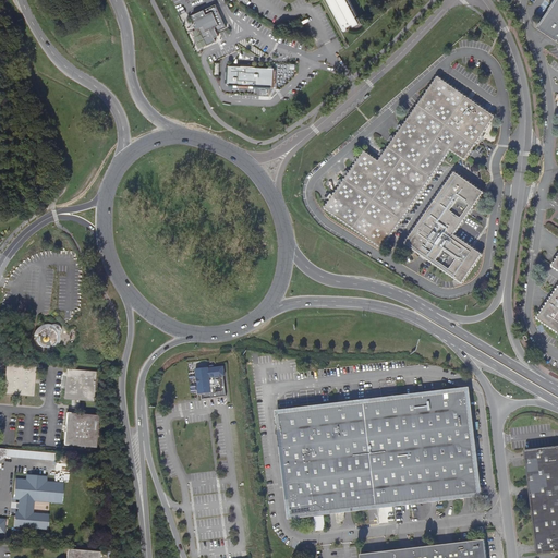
[(328,0),(344,31),(346,32),(347,32),(348,32),(349,32),(349,31),(350,31),(350,28),(354,26),(355,28),(362,24),(358,16),(359,15),(350,0),(328,0)]
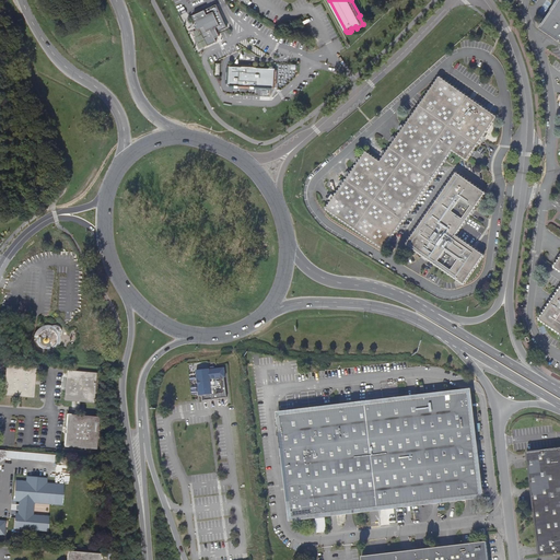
[(559,0),(540,28),(559,41),(559,0)]
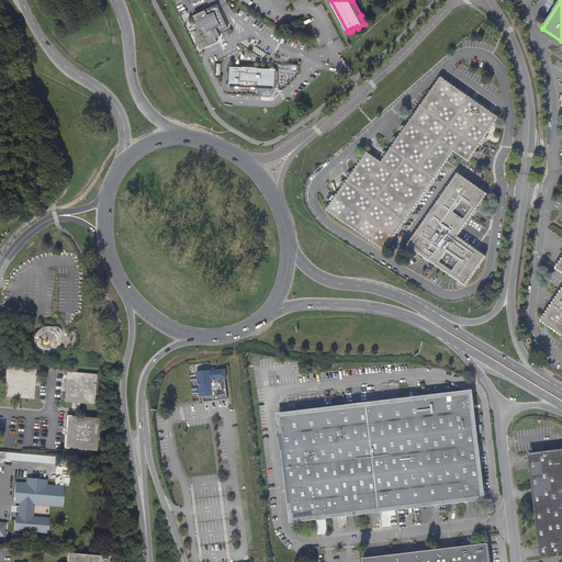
[(217,32),(227,27),(217,6),(193,17),(198,26),(197,26),(198,30),(198,31),(201,30),(208,46),(217,42),(215,38),(220,36),(217,32)]
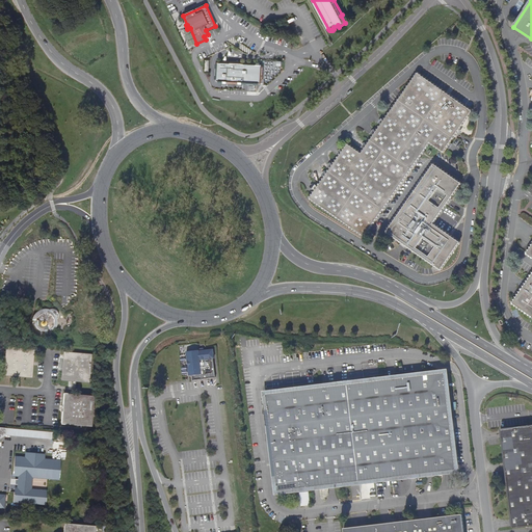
[(262,65),(217,63),(216,81),(261,84),(262,65)]
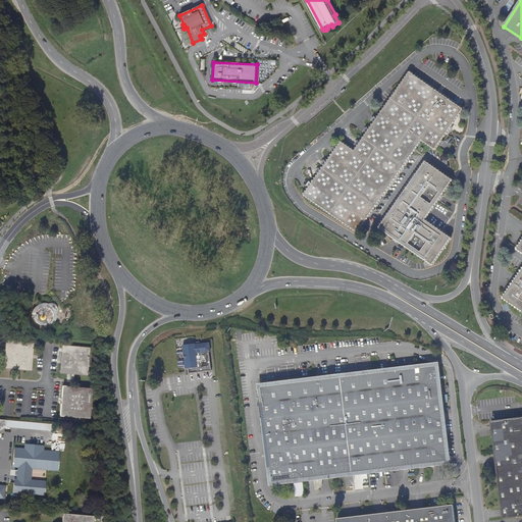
[(342,142),(304,195),(357,231),(422,140),(434,149),(463,109),(410,72),(355,151),(342,142)]
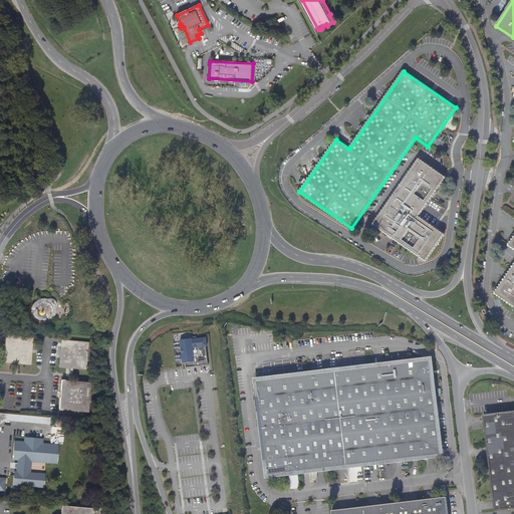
[(419,159),(373,224),(427,261),(444,235),(419,216),(445,177),(419,159)]
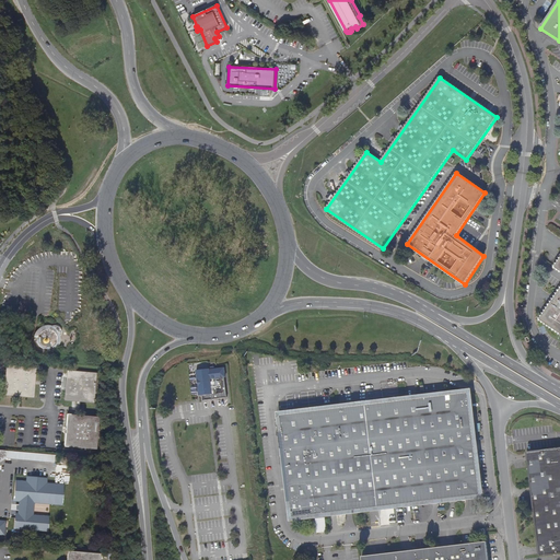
[(559,270),(559,290),(540,319),(559,333),(559,259),(555,268),(559,270)]
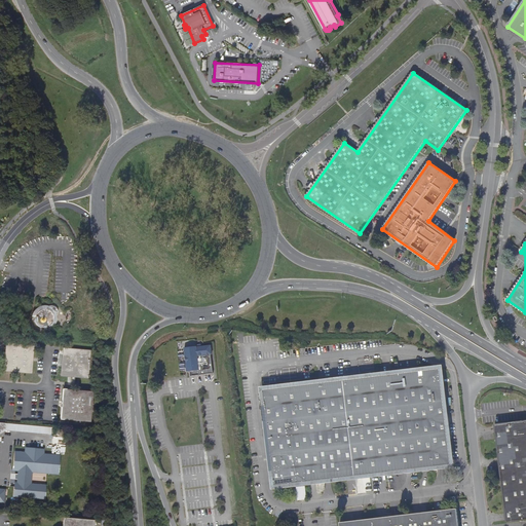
[(458,270),(452,275),(457,280),(462,275),(458,270)]
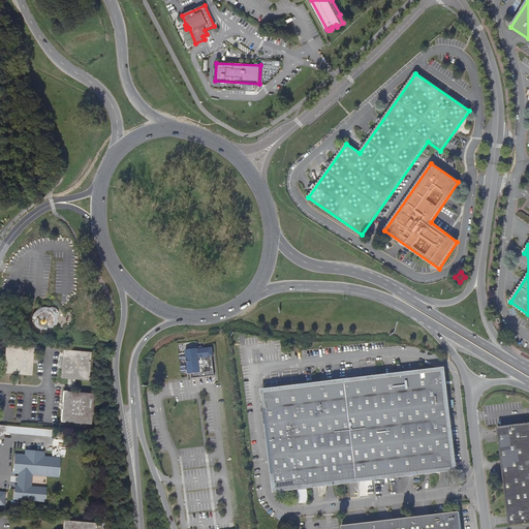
[(47,328),(50,327),(51,324),(52,321),(52,320),(52,317),(51,316),(52,314),(52,313),(51,312),(49,314),(47,313),(47,308),(43,308),(41,308),(39,309),(37,310),(39,313),(39,314),(38,315),(36,318),(36,321),(37,324),(39,327),(41,328),(44,328),(47,328)]
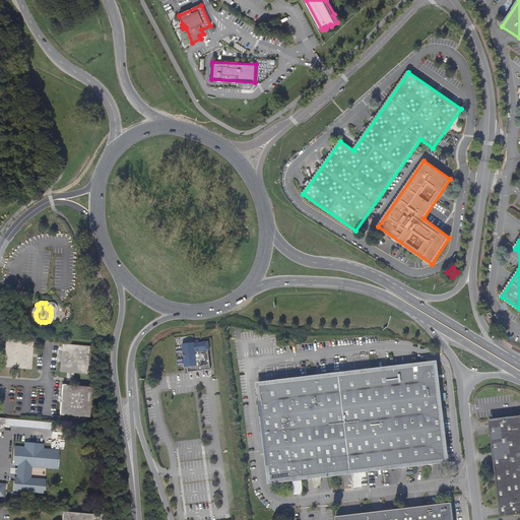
[(28,369),(30,367),(33,343),(31,341),(7,339),(5,341),(3,365),(5,367),(28,369)]
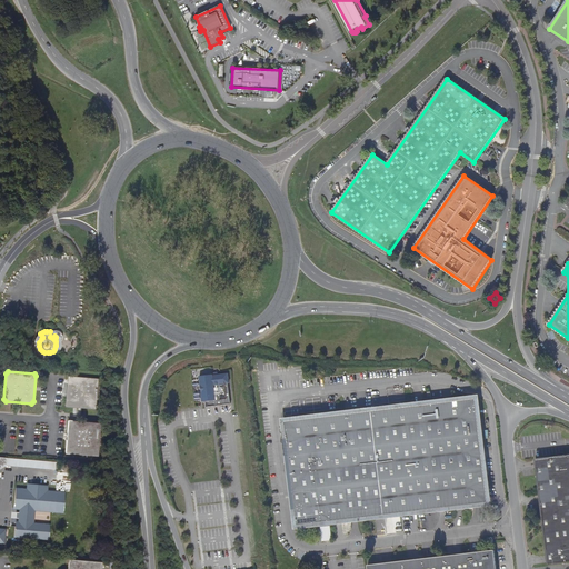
[(208,401),(208,407),(231,403),(228,383),(229,383),(228,375),(219,376),(219,373),(217,373),(215,373),(213,375),(213,376),(212,376),(212,375),(200,377),(202,401),(208,401)]
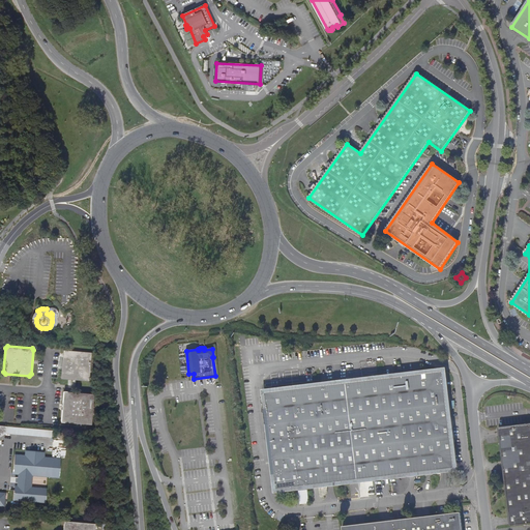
[(91,357),(92,355),(90,353),(65,351),(63,352),(61,377),(62,379),(87,381),(89,379),(91,360),(91,357)]
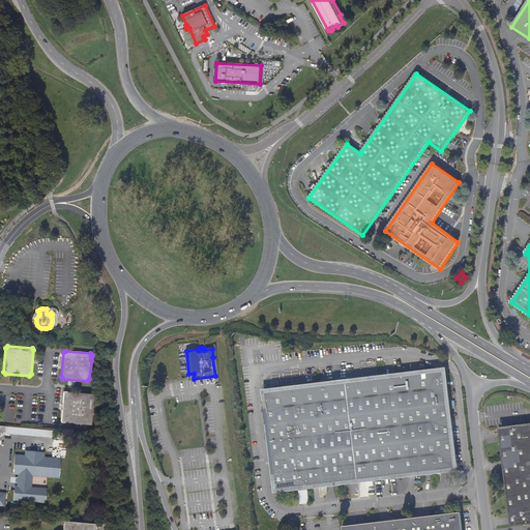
[(316,387),(265,392),(277,491),(298,488),(320,486),(334,483),(364,479),(381,478),(392,476),(416,473),(432,472),(448,470),(455,469),(444,372),(417,375),(404,376),(390,378),(376,380),(356,382),(337,384),(316,387)]
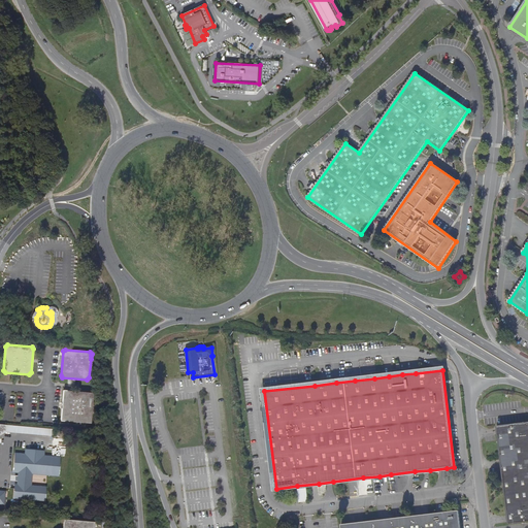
[(64,394),(62,419),(63,420),(88,422),(90,420),(92,396),(90,394),(66,392),(64,394)]
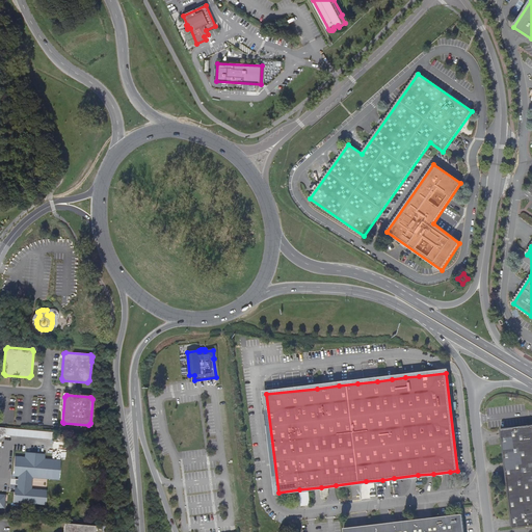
[(531,426),(501,430),(512,521),(513,528),(531,526),(531,426)]
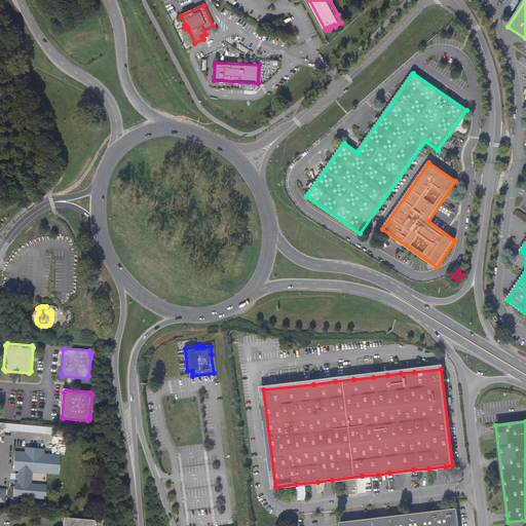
[(0,429),(51,434),(51,426),(0,422),(0,429)]
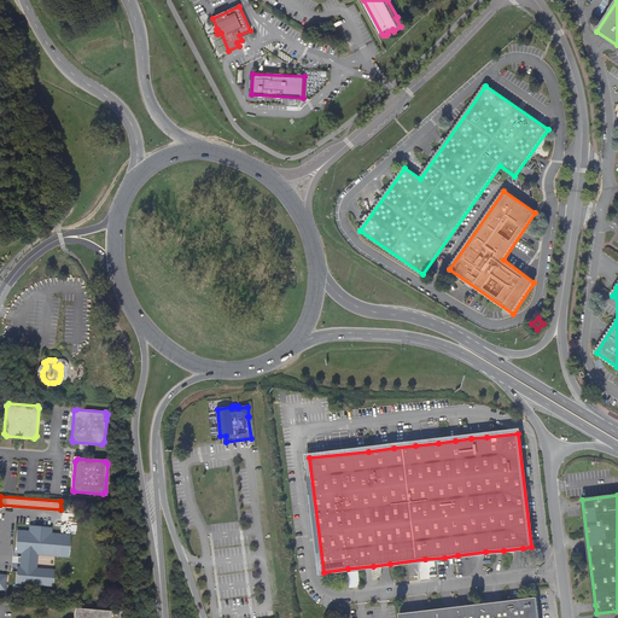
[(22,558),(17,557),(17,563),(21,563),(21,569),(18,569),(17,578),(17,582),(50,584),(51,571),(33,570),(35,552),(66,555),(68,536),(48,535),(48,529),(30,528),(29,534),(17,532),(16,551),(22,552),(22,558)]
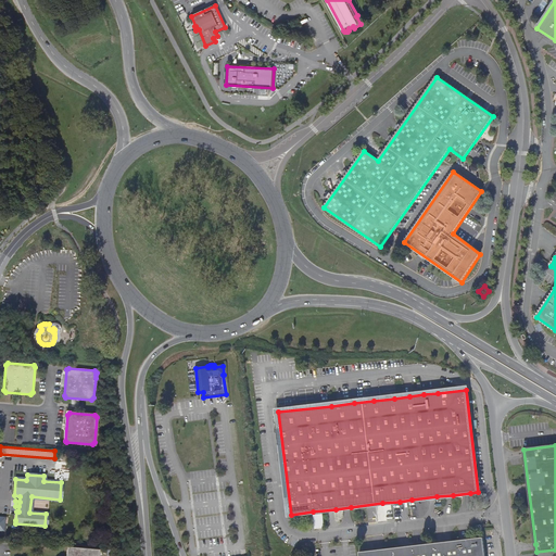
[(484,555),(483,539),(467,541),(460,541),(444,543),(417,546),(404,548),(380,551),(370,552),(359,554),(359,555),(484,555)]
